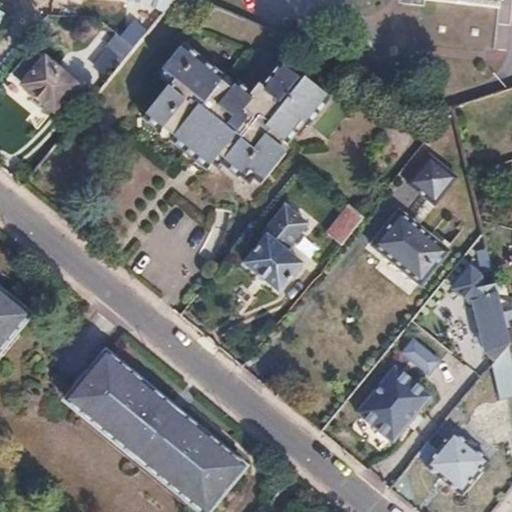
[(143,0),(167,8),(173,0),(143,0)]
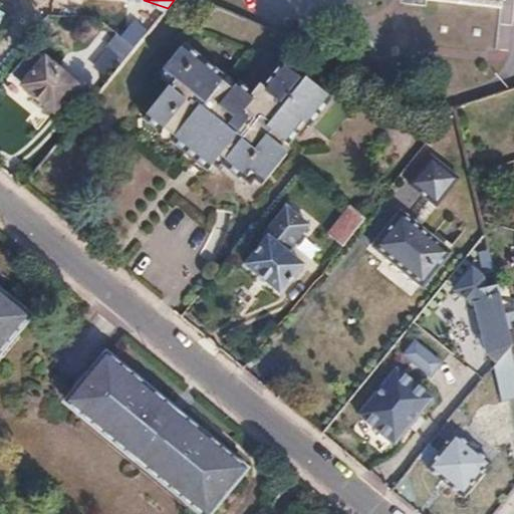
[(417,0),(500,9),(501,0),(417,0)]
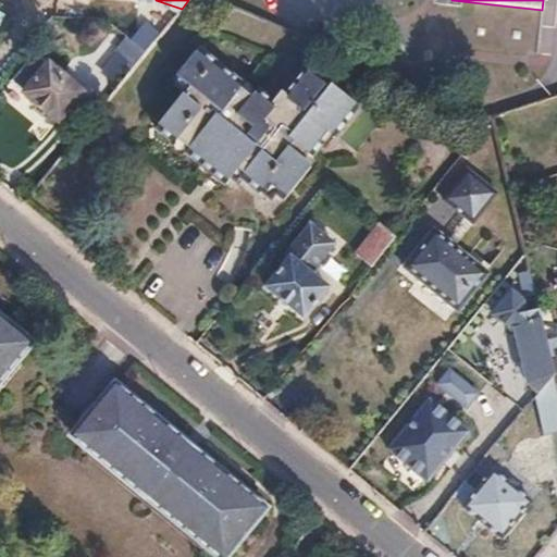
[(192,85),(157,125),(227,185),(237,173),(262,193),(268,185),(285,199),(311,166),(305,161),(329,132),(336,138),(362,109),(334,86),(331,90),(307,71),(287,95),(283,90),(273,101),(245,78),(243,82),(200,46),(177,73),(192,85)]
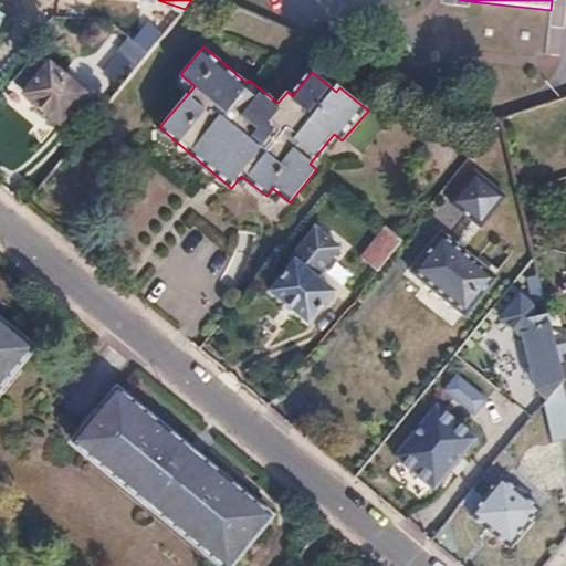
[(35,52),(9,83),(58,123),(83,92),(35,52)]
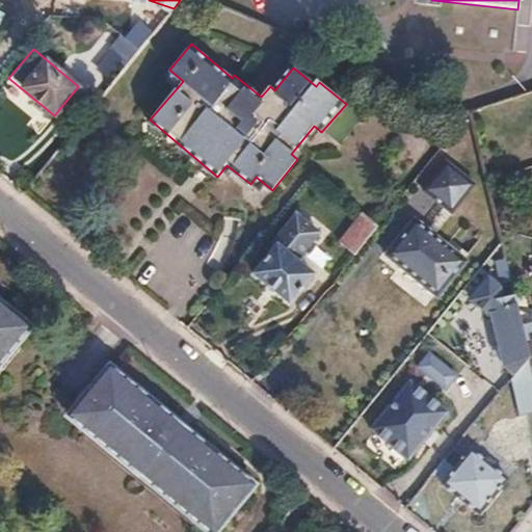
[(449,159),(425,187),(448,206),(454,210),(477,182),(449,159)]
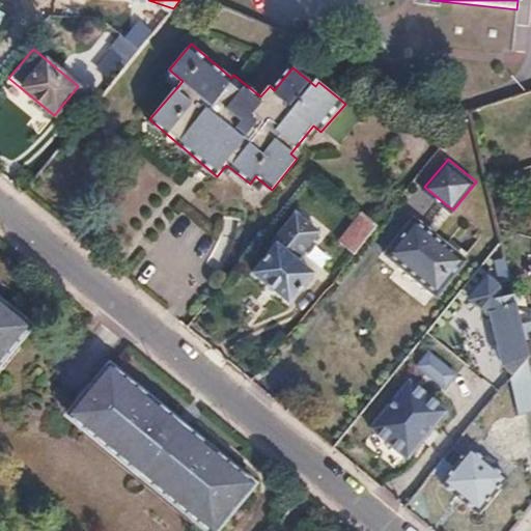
[(447,205),(429,226),(437,231),(453,210),(447,205)]
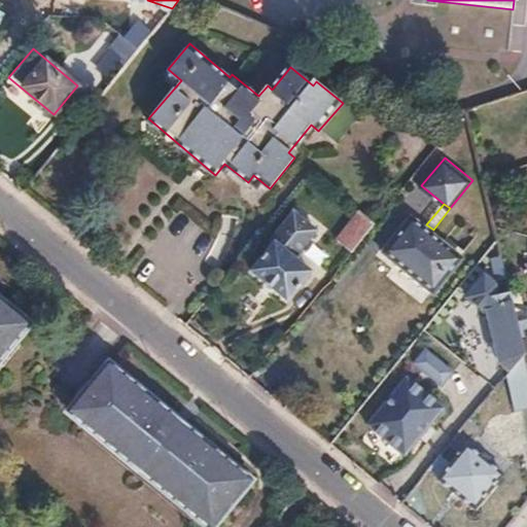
[(274,244),(251,272),(287,301),(310,273),(287,253),(310,224),(294,211),(271,241),(274,244)]
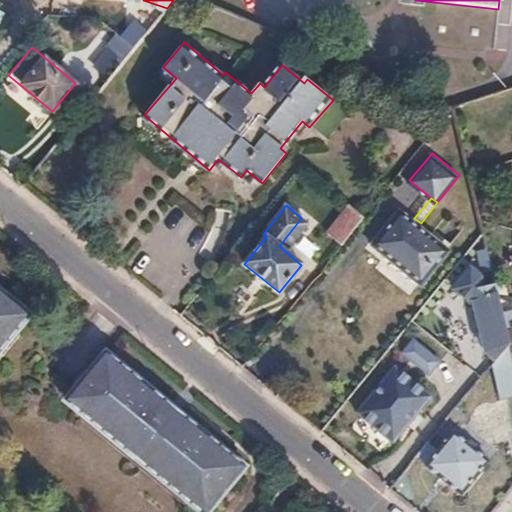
[(348,205),(325,234),(341,246),(364,219),(348,205)]
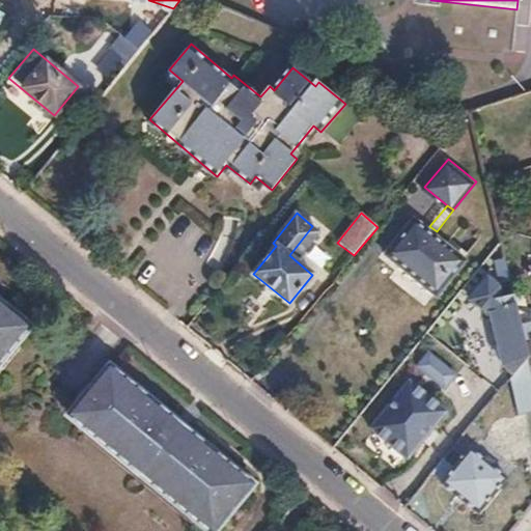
[(419,218),(390,253),(441,295),(469,258),(437,231),(429,226),(419,218)]
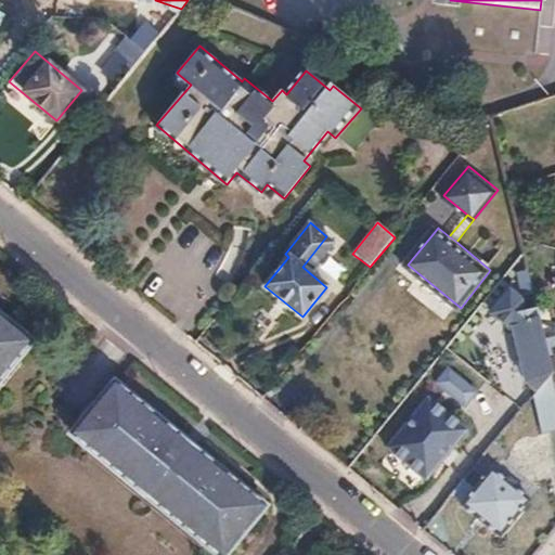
[(507,296),(489,320),(513,338),(524,384),(536,392),(552,373),(547,355),(539,321),(539,319),(523,320),(520,306),(507,296)]
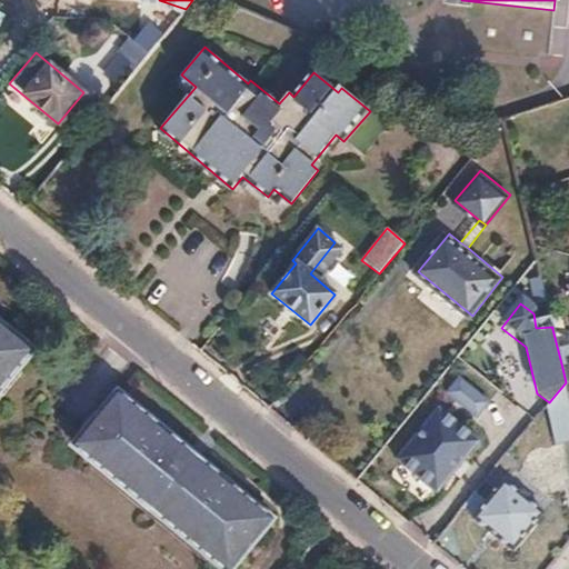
[(0,322),(0,388),(32,350),(0,322)]
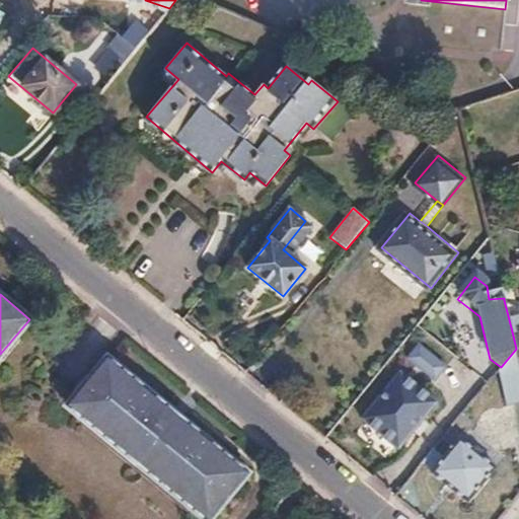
[(447,366),(416,342),(402,359),(434,382),(447,366)]
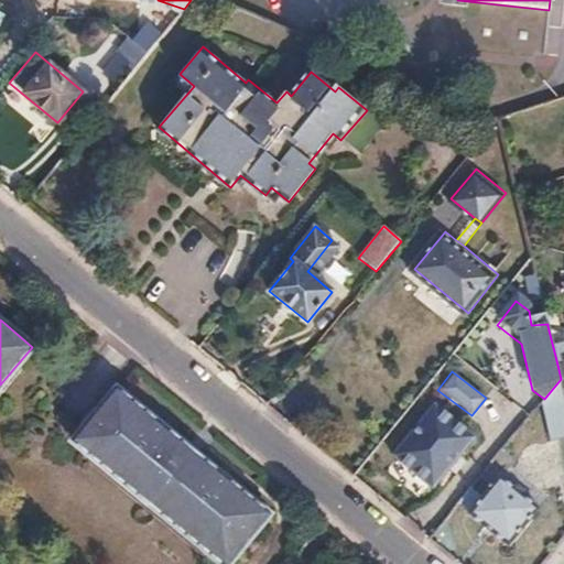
[(563,394),(561,379),(544,399),(555,447),(563,445),(563,394)]
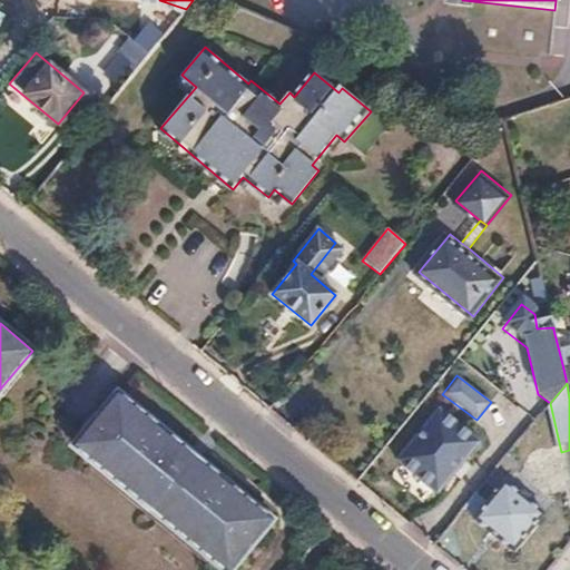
[(118,393),(76,446),(225,569),(229,569),(272,520),(118,393)]
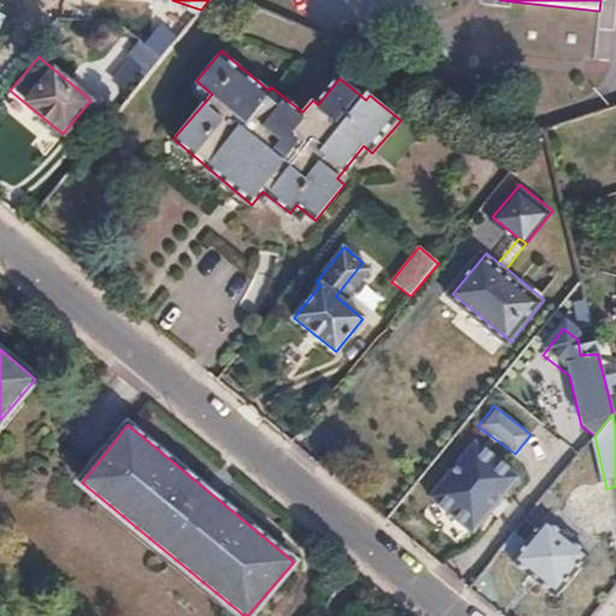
[(517,478),(472,439),(424,495),(469,534),(517,478)]
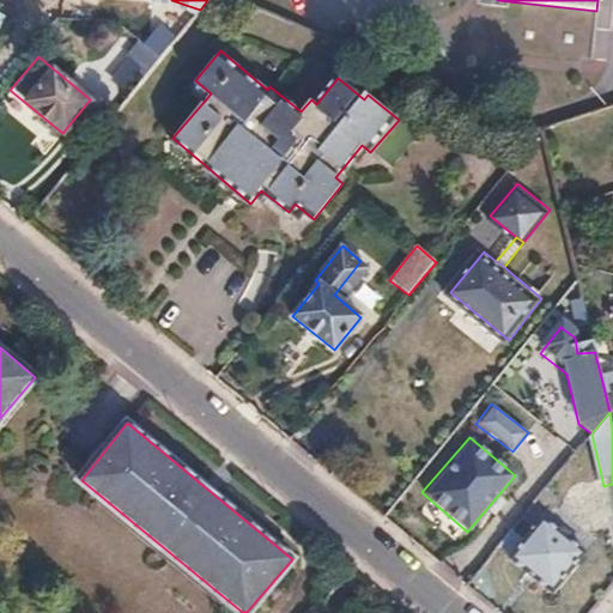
[(511,530),(501,544),(514,553),(510,557),(552,589),(583,552),(542,519),(525,541),(511,530)]
